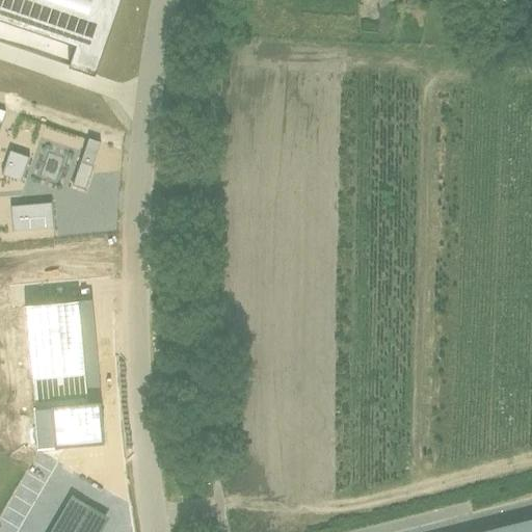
[(70,69),(97,78),(123,0),(0,0),(0,21),(77,48),(70,69)]
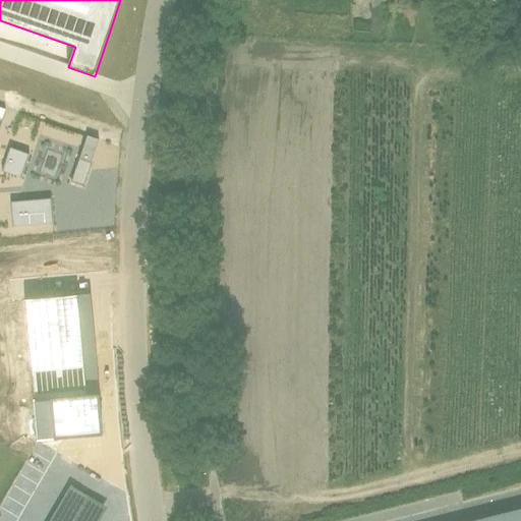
[(385,0),(364,0),(368,8),(385,0)]
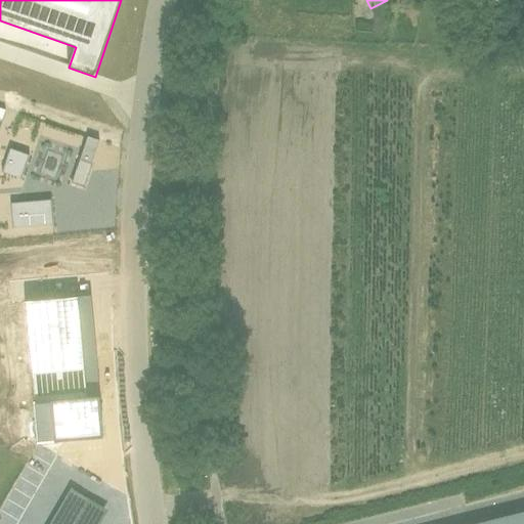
[(87,137),(74,182),(85,186),(98,141),(87,137)]
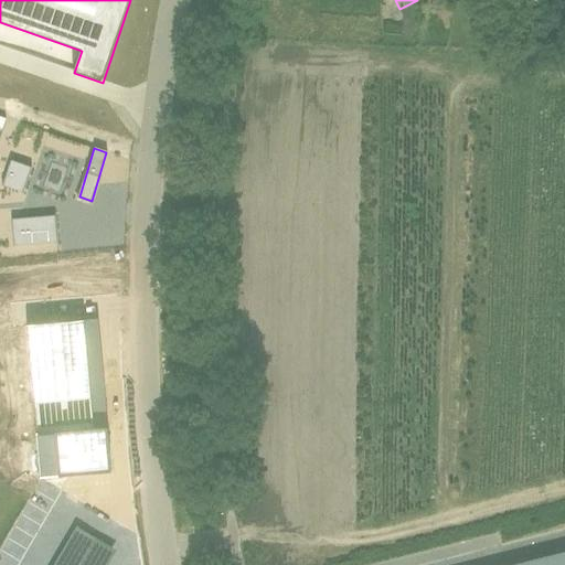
[(12,161),(3,187),(23,193),(31,167),(12,161)]
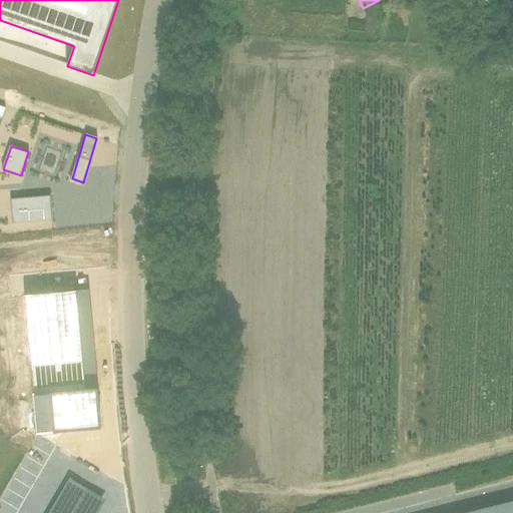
[(49,196),(11,199),(13,222),(51,219),(49,196)]
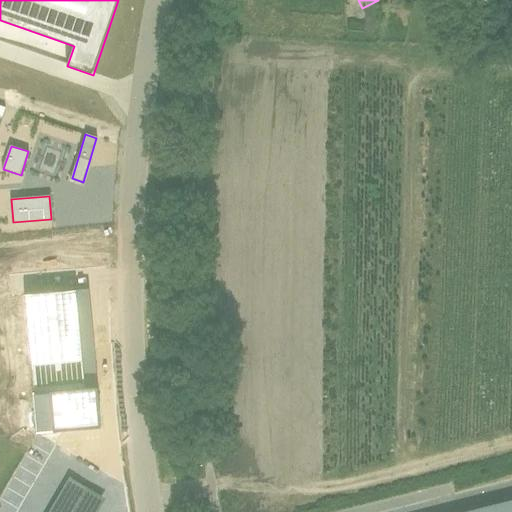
[(25,296),(37,431),(100,425),(97,386),(85,387),(76,291),(25,296)]
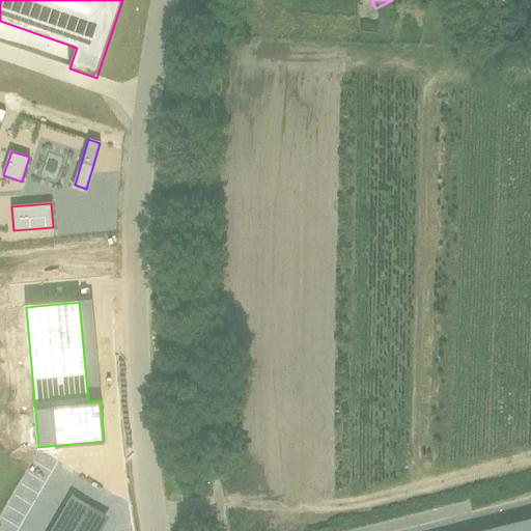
[(530,530),(530,514),(460,530),(530,530)]
